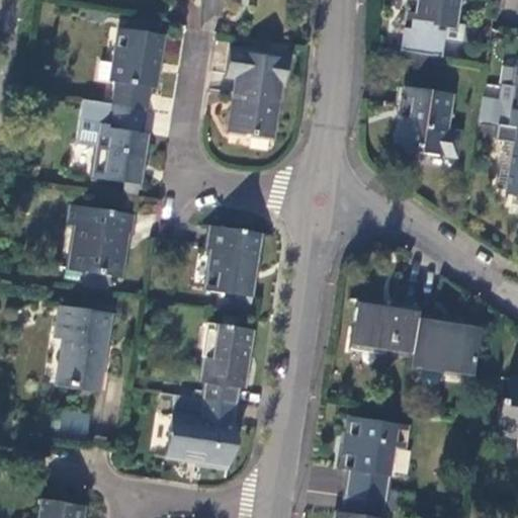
[(402,50),(402,51),(436,57),(440,28),(455,29),(459,0),(410,0),(409,19),(415,20),(413,30),(408,29),(404,50),(402,50)]
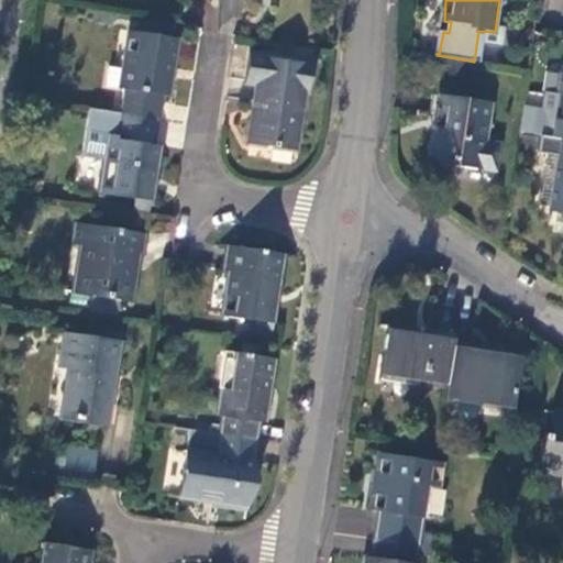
[(120,114),(161,121),(165,97),(170,97),(179,40),(131,31),(121,89),(124,89),(120,114)]
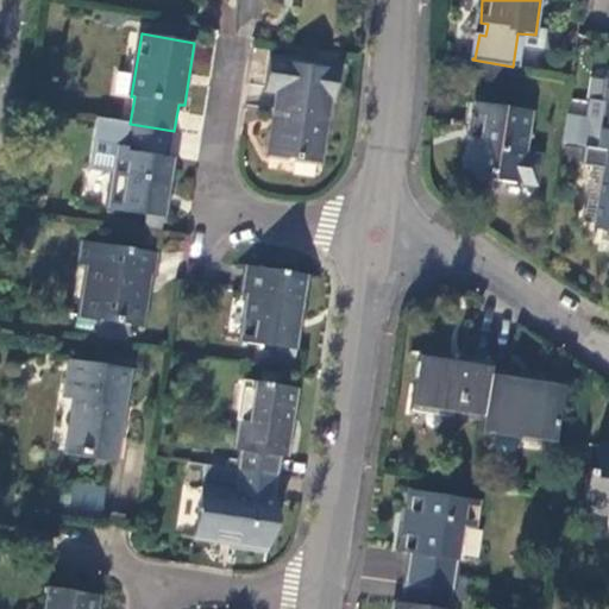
[(518,33),(513,67),(531,69),(535,35),(518,33)]
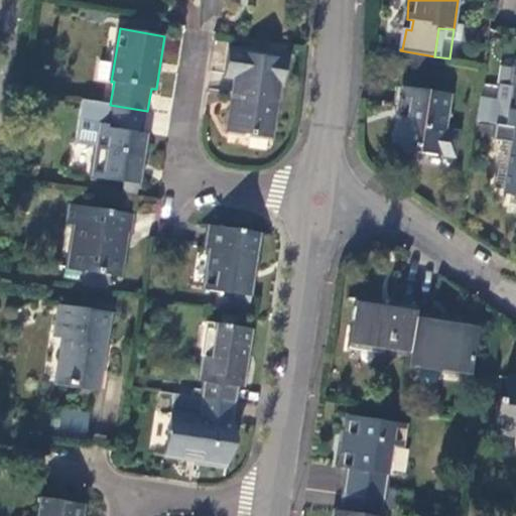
[(289,61),(231,52),(228,75),(238,76),(229,133),(271,139),(279,83),(286,84),(289,61)]
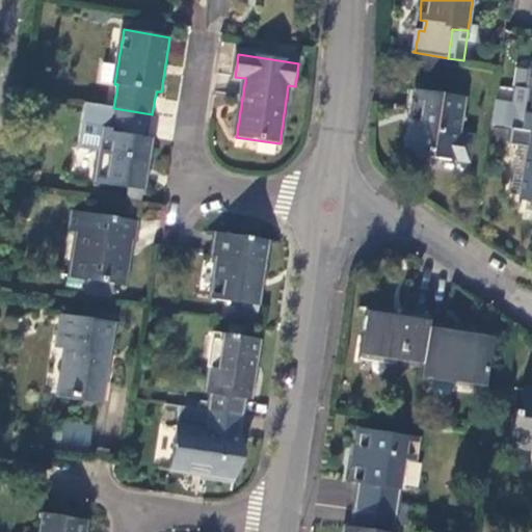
[(531,131),(531,73),(523,130),(531,131)]
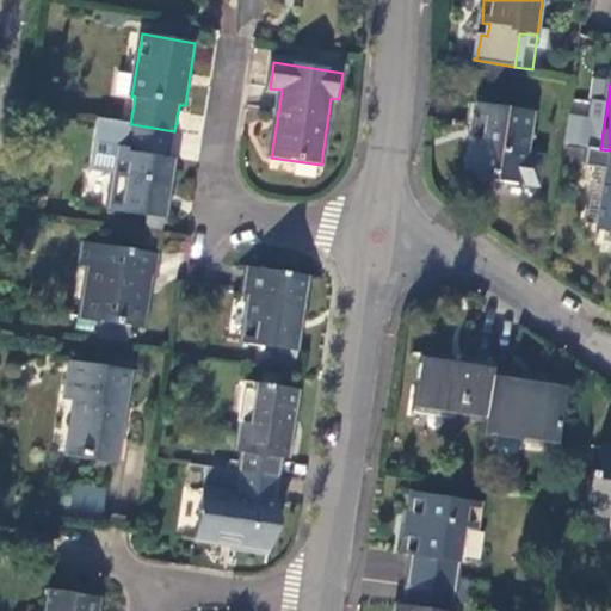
[(534,116),(481,107),(470,177),(495,180),(497,186),(518,189),(523,161),(528,160),(534,116)]
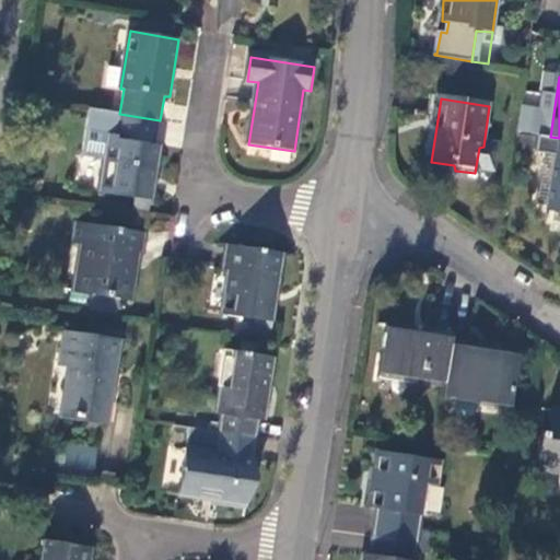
[(119,114),(86,108),(80,156),(104,160),(100,193),(154,201),(158,187),(155,183),(162,148),(155,147),(160,120),(119,114)]
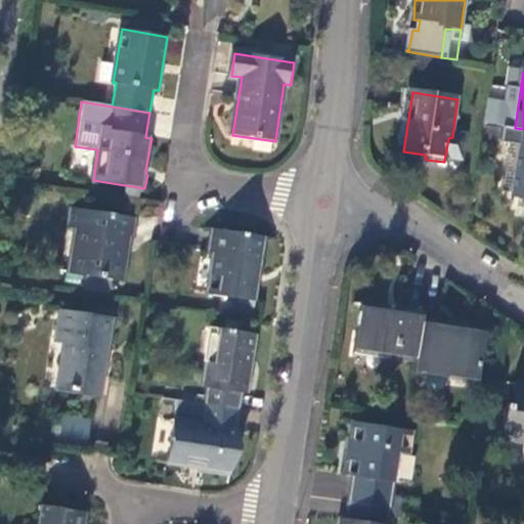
[(523,129),(515,128),(503,126),(499,148),(516,150),(511,187),(517,188),(523,149),(523,129)]
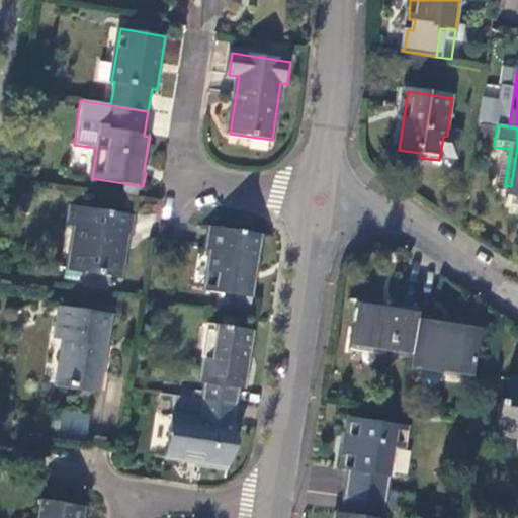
[(136,217),(73,207),(69,234),(73,234),(68,269),(121,277),(127,237),(132,237),(136,217)]
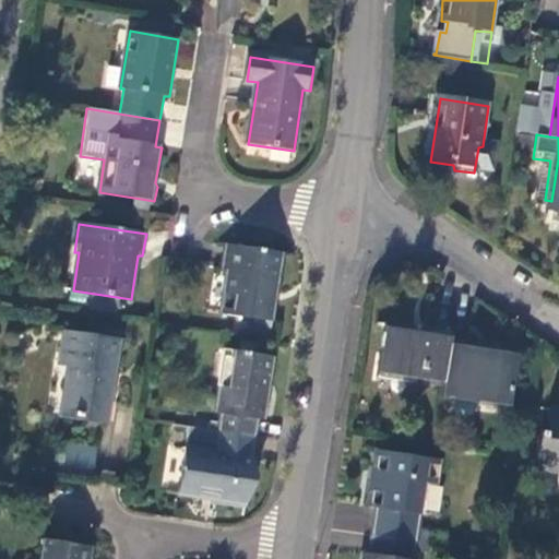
[(284,256),(228,247),(224,271),(228,272),(223,313),(273,321),(284,256)]
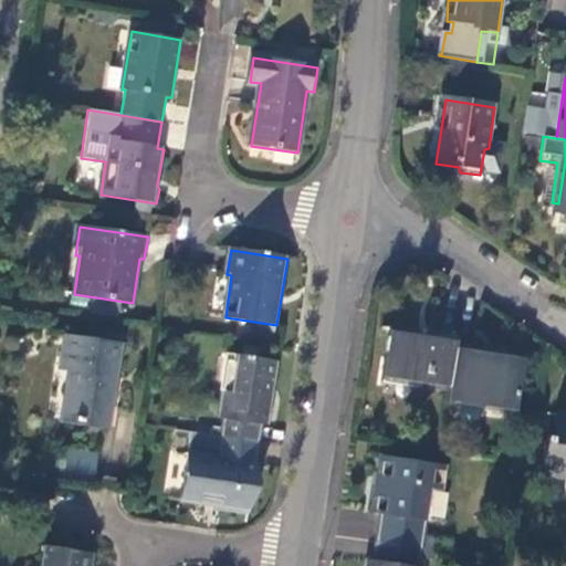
[(456,348),(458,342),(391,329),(384,377),(450,388),(456,348)]
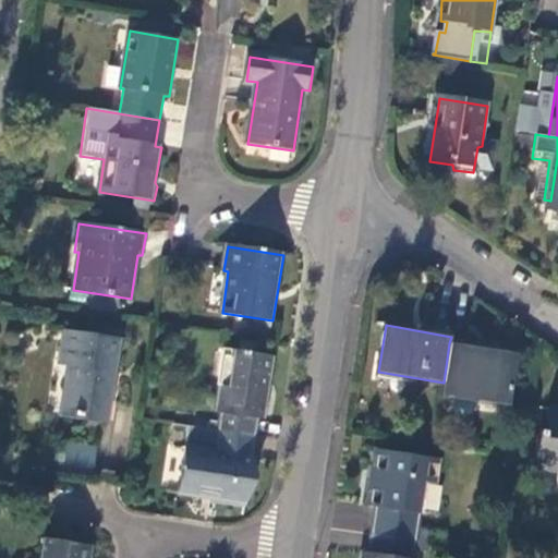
[(123,336),(63,328),(59,363),(68,365),(61,411),(106,419),(111,370),(118,370),(123,336)]
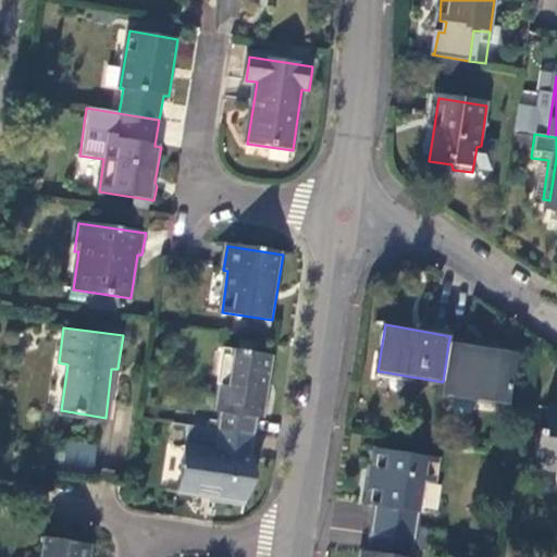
[(443,382),(441,394),(473,397),(473,403),(508,407),(516,354),(448,343),(443,382)]
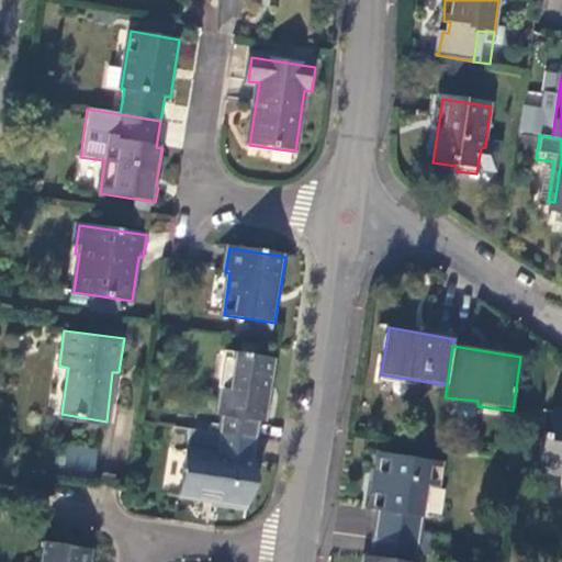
[(225,417),(223,434),(258,439),(261,423),(265,423),(273,360),(229,353),(220,416),(225,417)]
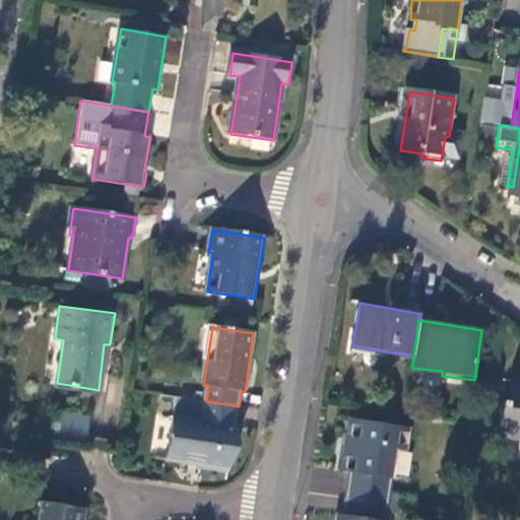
[(519,382),(511,381),(508,406),(502,405),(499,435),(519,437),(519,382)]
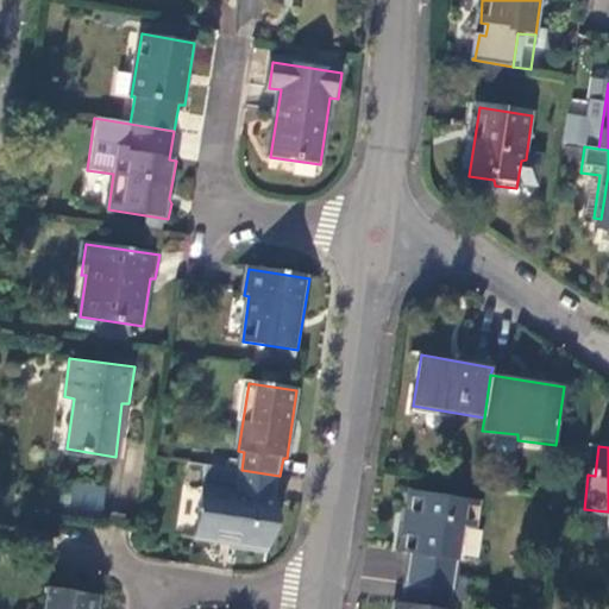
[(274,512),(280,476),(242,470),(207,465),(196,532),(232,539),(232,544),(268,550),(271,529),(276,531),(280,513),(274,512)]
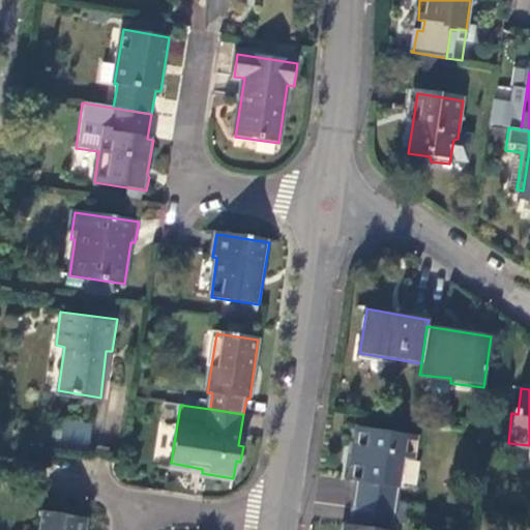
[(54,438),(53,450),(90,453),(92,422),(63,420),(62,439),(54,438)]
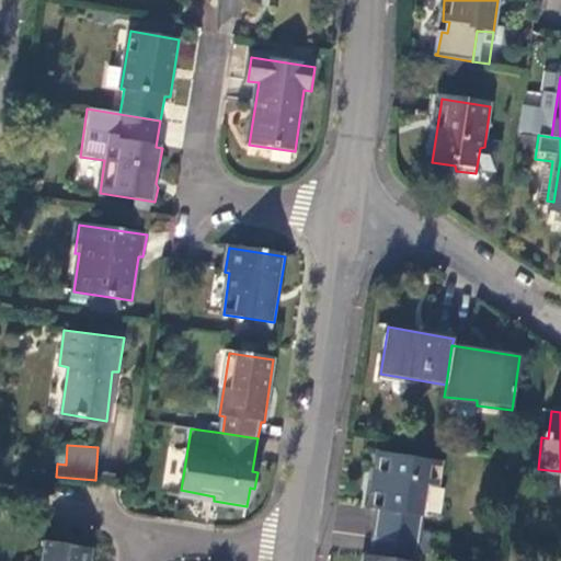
[(374,538),(415,545),(425,488),(435,489),(439,464),(380,455),(370,510),(377,511),(374,538)]
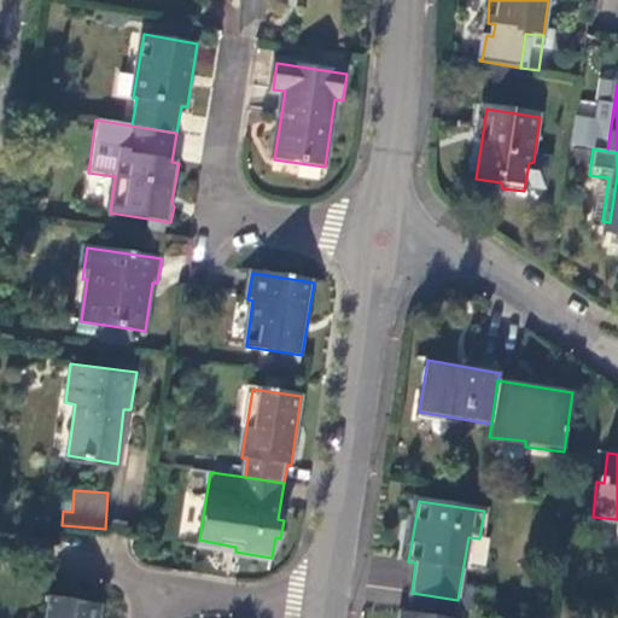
[(454,617),(458,600),(412,593),(408,613),(402,612),(401,617),(454,617)]
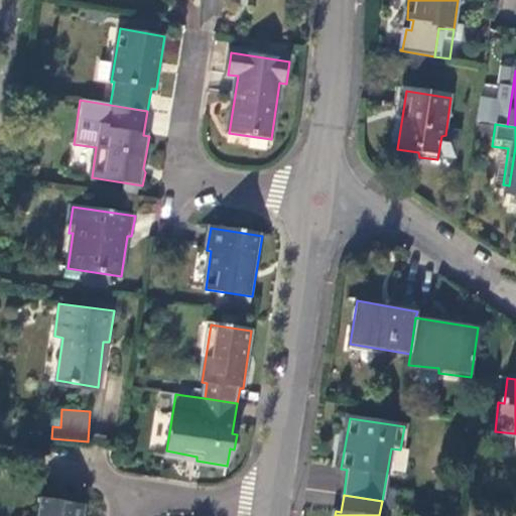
[(85,515),(87,505),(41,498),(38,515),(85,515)]
